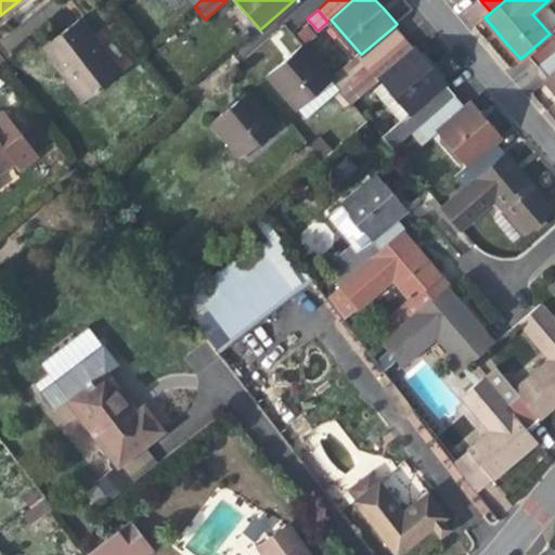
[(80,17),(41,48),(62,75),(82,102),(121,72),(80,17)]
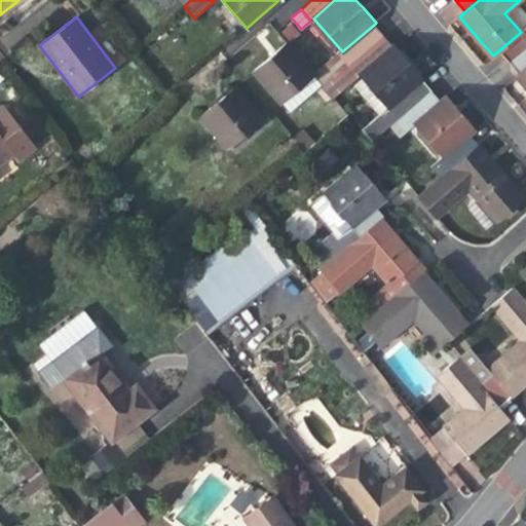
[(382,34),(374,25),(342,51),(339,54),(347,65),(382,34)]
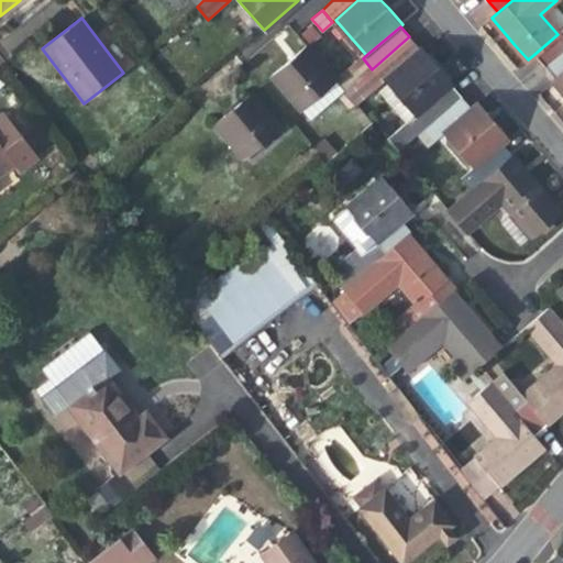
[(562,30),(558,34),(533,55),(544,67),(562,52),(562,30)]
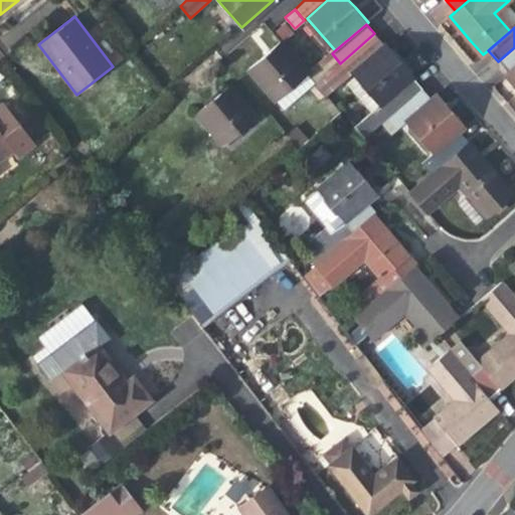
[(340,63),(351,75),(385,46),(374,33),(340,63)]
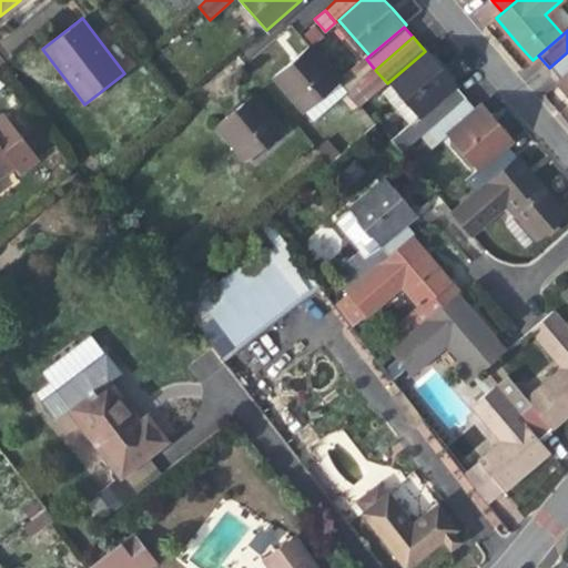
[(340,81),(308,44),(292,59),(273,75),(304,111),(340,81)]
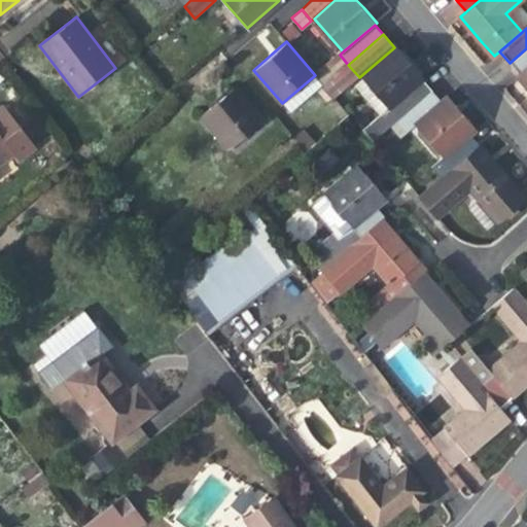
[(379,115),(422,78),(423,77),(410,61),(396,45),(394,47),(359,77),(352,83),(379,115)]
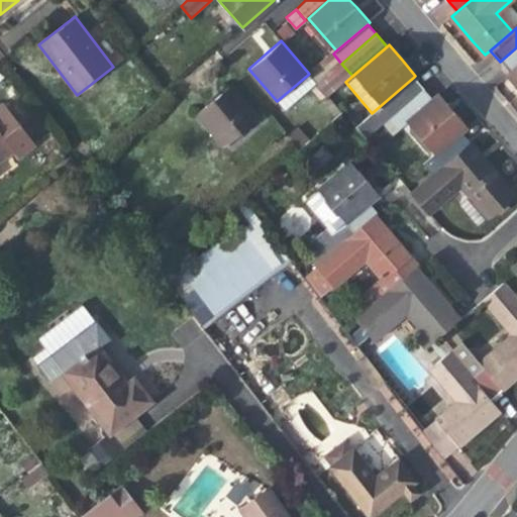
[(516,47),(500,62),(511,74),(516,68),(516,47)]
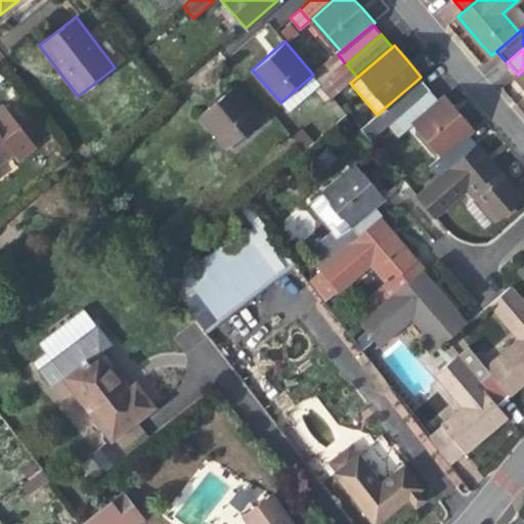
[(430,90),(420,78),(377,115),(360,129),(370,141),(394,121),(430,90)]
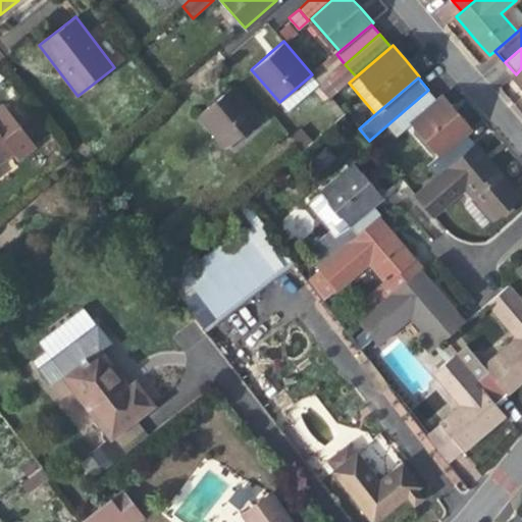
[(216,99),(198,114),(227,147),(260,119),(230,86),(216,99)]
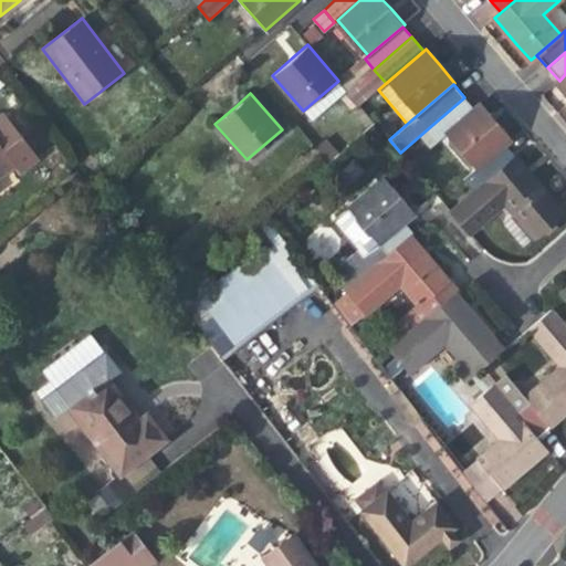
[(446,135),(474,111),(464,97),(426,130),(437,143),(446,135)]
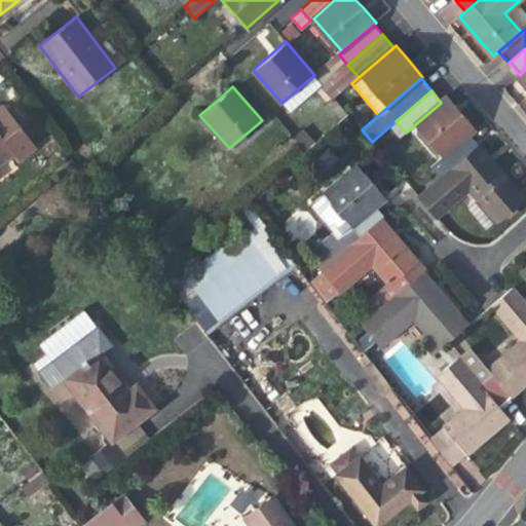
[(447,97),(441,103),(414,125),(442,158),(470,135),(476,129),(462,114),(447,97)]
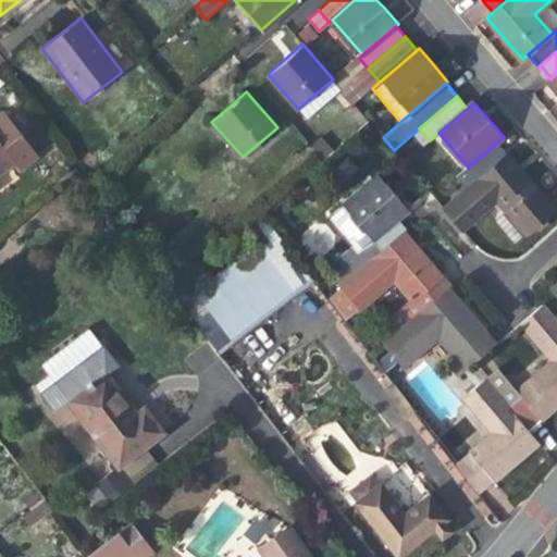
[(0,118),(0,143),(14,162),(20,169),(38,156),(7,113),(0,118)]
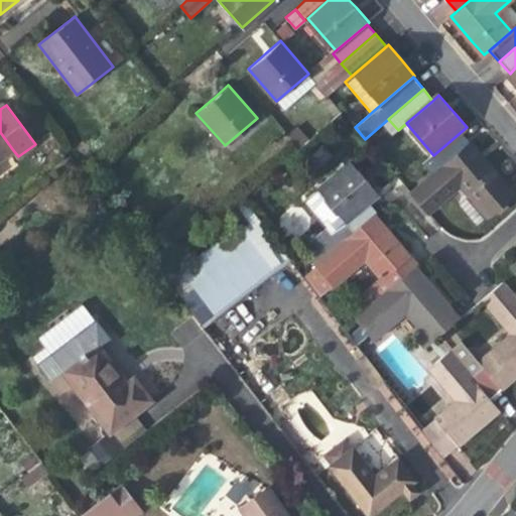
[(0,159),(13,150),(0,132),(0,159)]
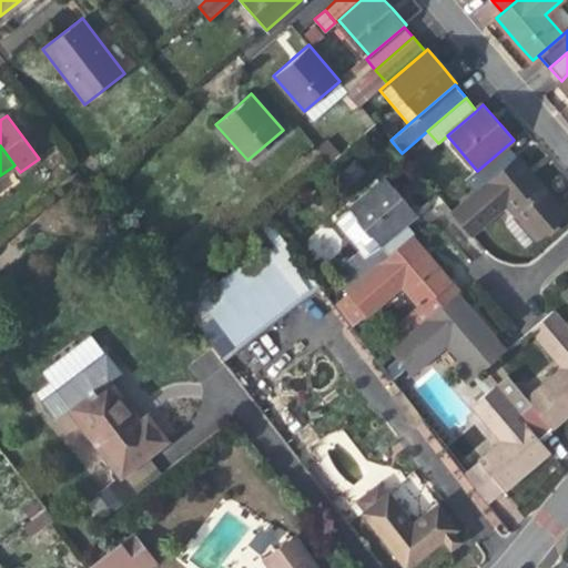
[(535,176),(507,145),(477,171),(469,178),(478,189),(452,212),(472,235),(507,205),(535,239),(566,212),(535,176)]
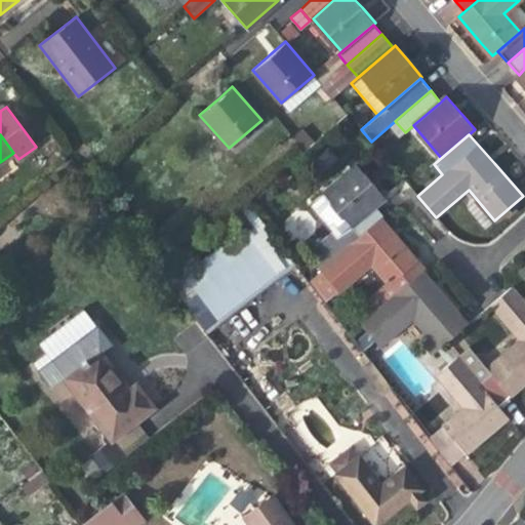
[(334,238),(375,203),(382,197),(370,182),(355,164),(307,205),(330,233),(334,238)]
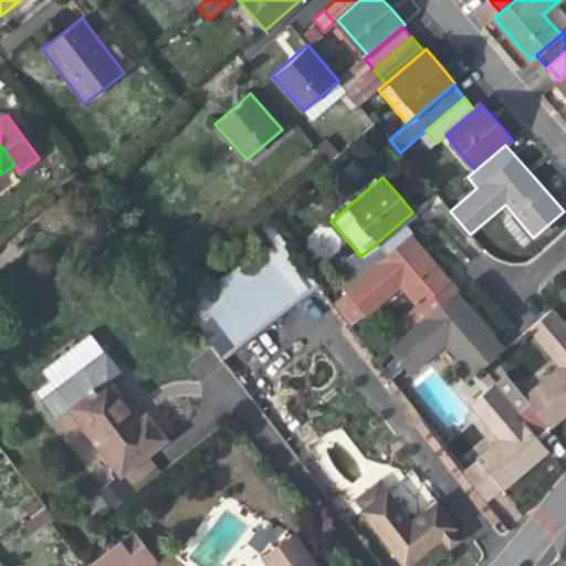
[(416,231),(405,219),(360,257),(356,251),(317,283),(333,302),(411,236),(416,231)]
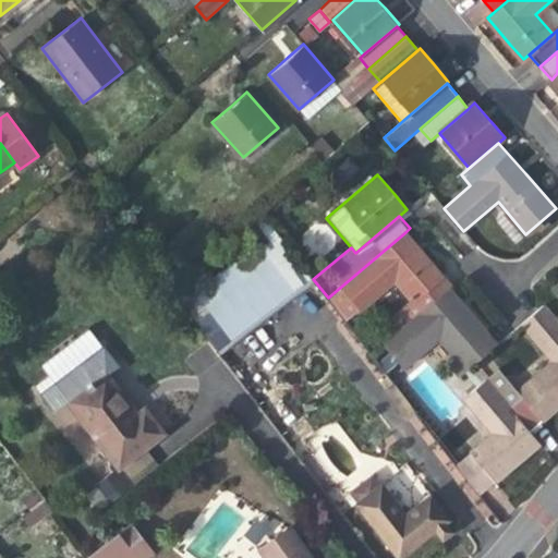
[(412,302),(443,275),(425,254),(405,232),(328,298),(348,322),(395,281),(412,302)]
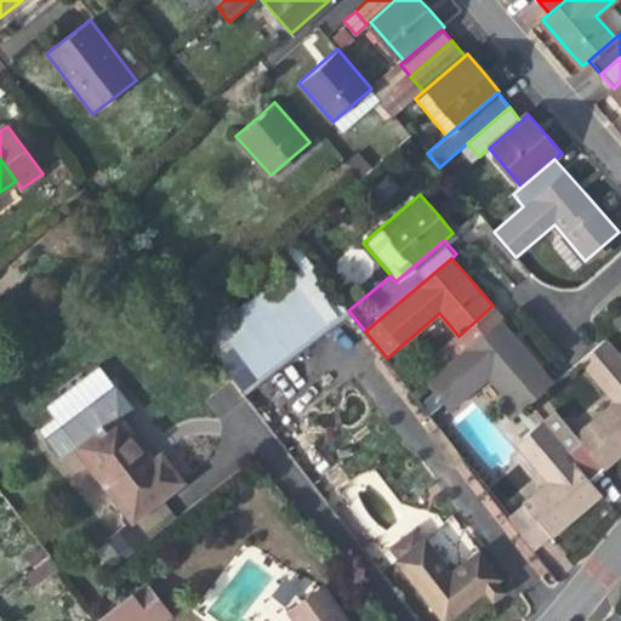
[(288,272),(216,326),(258,381),(330,326),(288,272)]
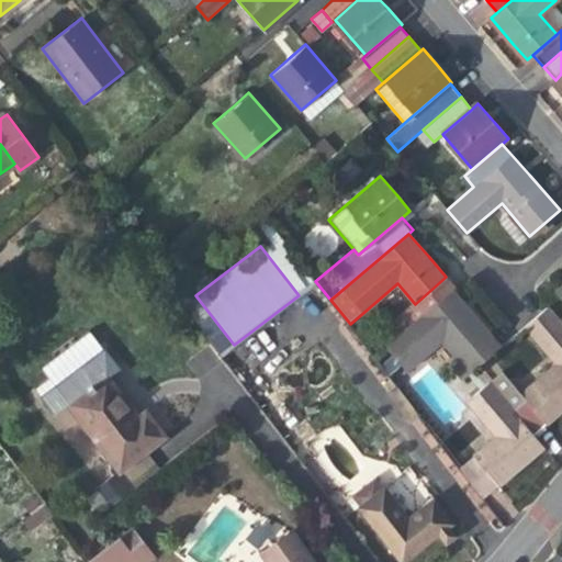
[(457,289),(446,277),(415,304),(394,322),(404,334),(453,292),(457,289)]
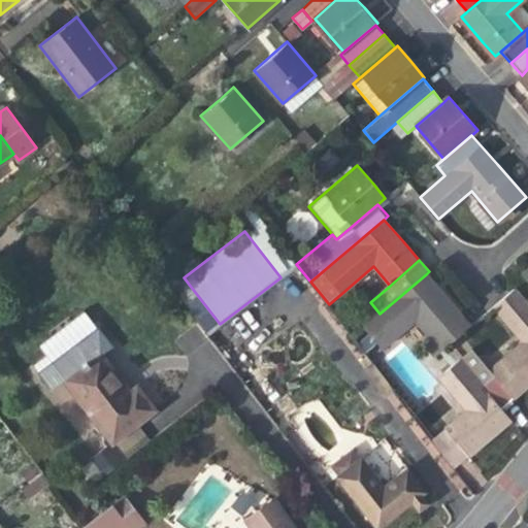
[(431,339),(461,315),(446,297),(426,274),(380,314),(366,325),(384,345),(415,320),(431,339)]
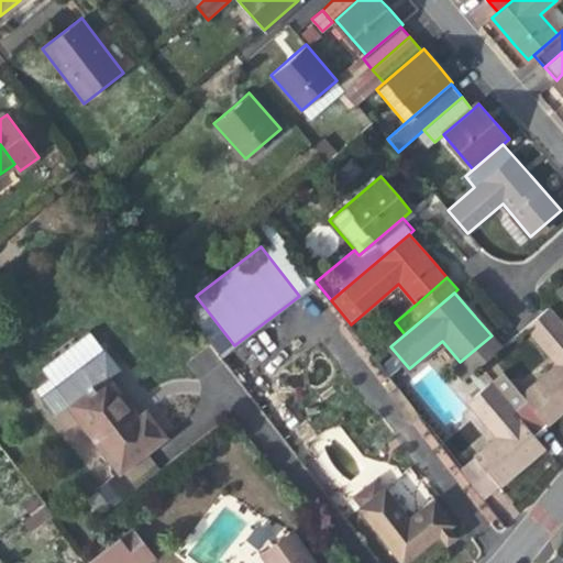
[(558,363),(521,394),(548,424),(562,410),(562,327),(559,322),(547,308),(526,327),(558,363)]
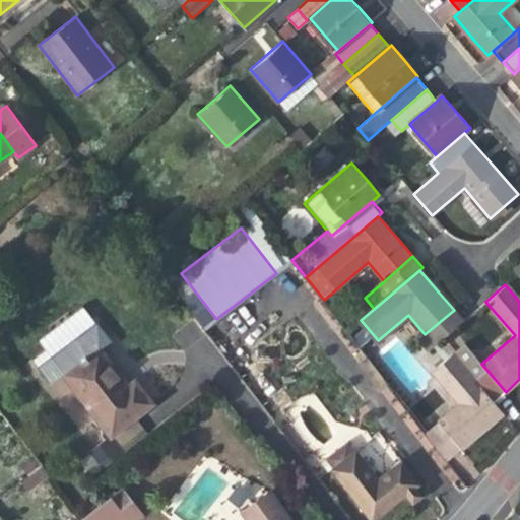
[(463,321),(454,310),(425,334),(409,347),(419,359),(463,321)]
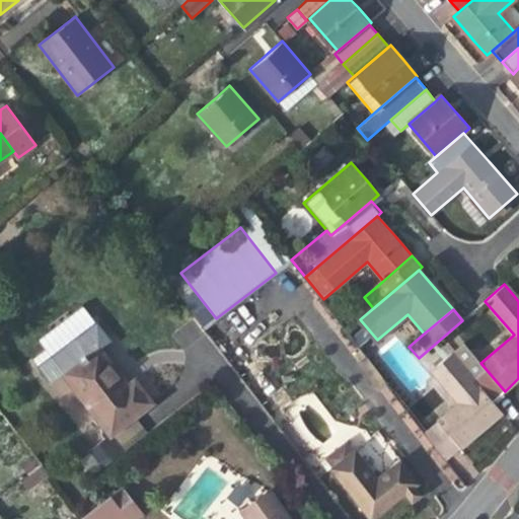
[(54,357),(64,371),(98,345),(107,338),(97,323),(54,357)]
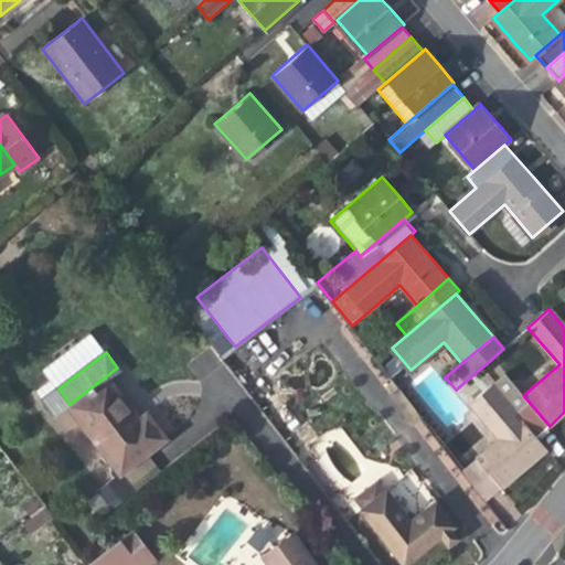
[(107,375),(70,404),(67,405),(119,473),(138,459),(166,438),(146,413),(139,418),(129,405),(107,375)]
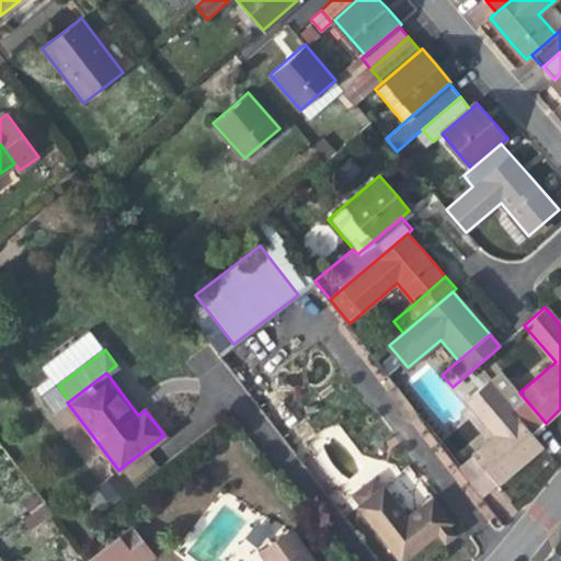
[(544,446),(533,433),(501,397),(490,382),(468,401),(496,434),(457,467),(483,496),(514,470),(544,446)]
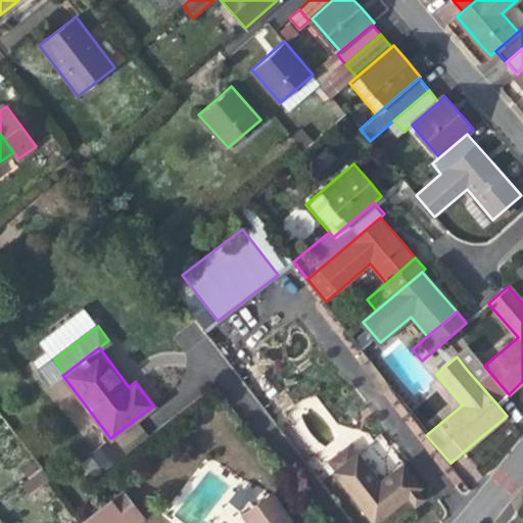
[(496,403),(509,394),(484,366),(479,360),(467,370),(496,403)]
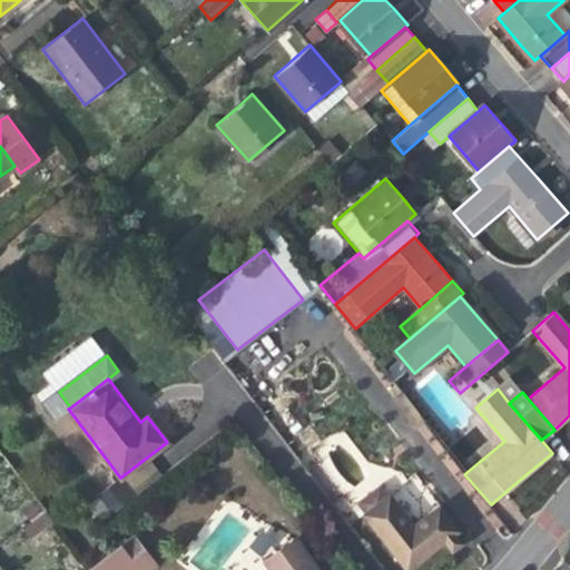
[(156,484),(139,463),(120,478),(96,495),(112,518),(156,484)]
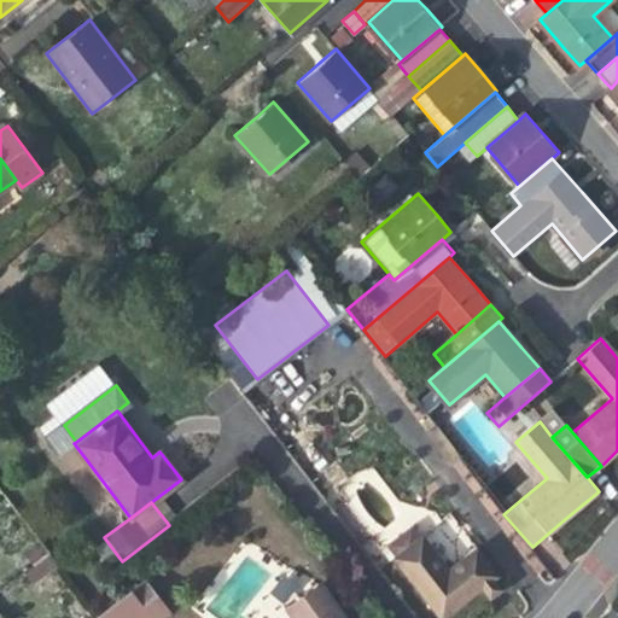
[(395,558),(420,590),(448,569),(423,536),(395,558)]
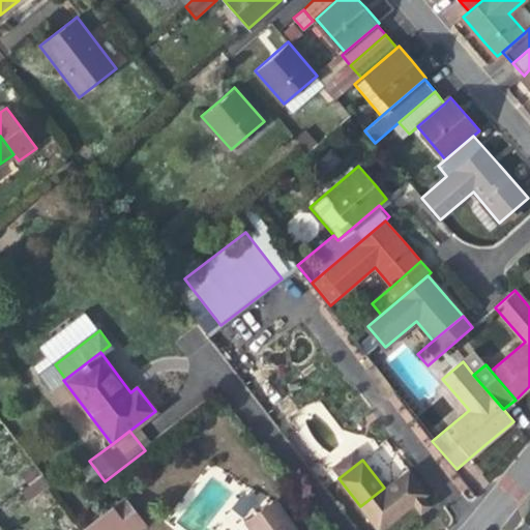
[(384,488),(360,506),(378,529),(379,529),(398,516),(413,504),(423,496),(428,493),(409,469),(384,488)]
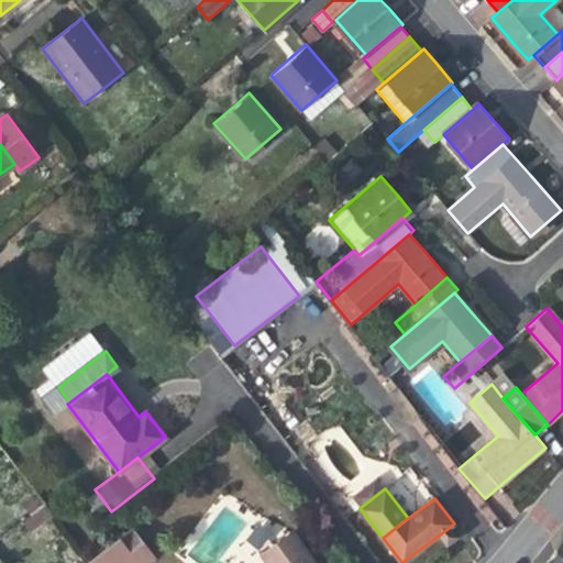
[(456,536),(450,527),(439,536),(445,544),(456,536)]
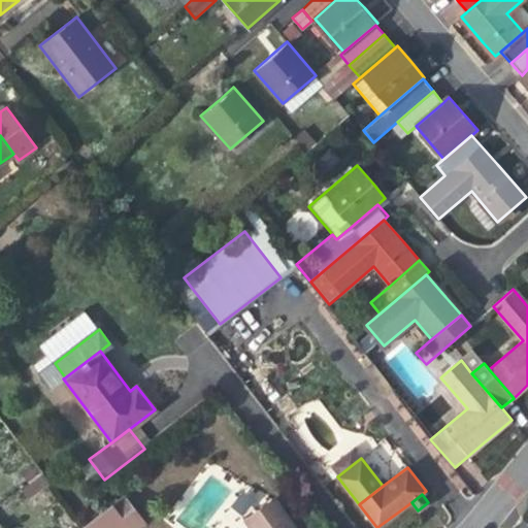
[(109,505),(127,527),(135,527),(142,523),(121,496),(109,505)]
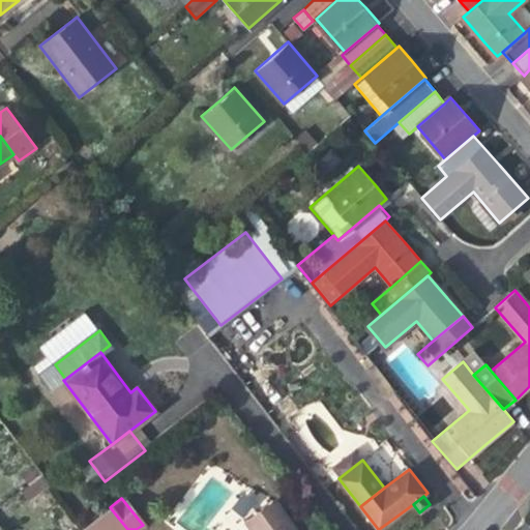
[(296,529),(275,500),(246,521),(252,529),(251,529),(296,529)]
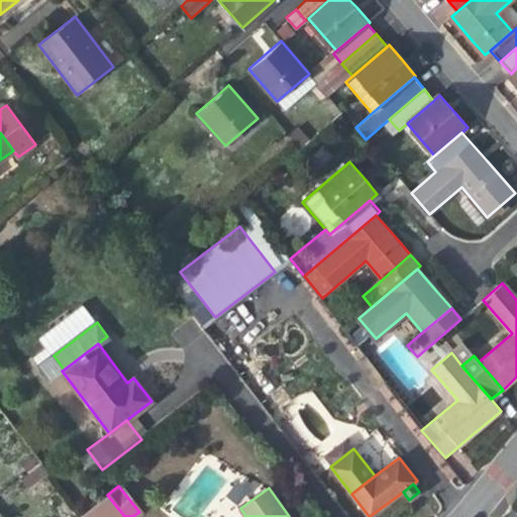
[(124,516),(107,495),(78,516),(124,516)]
